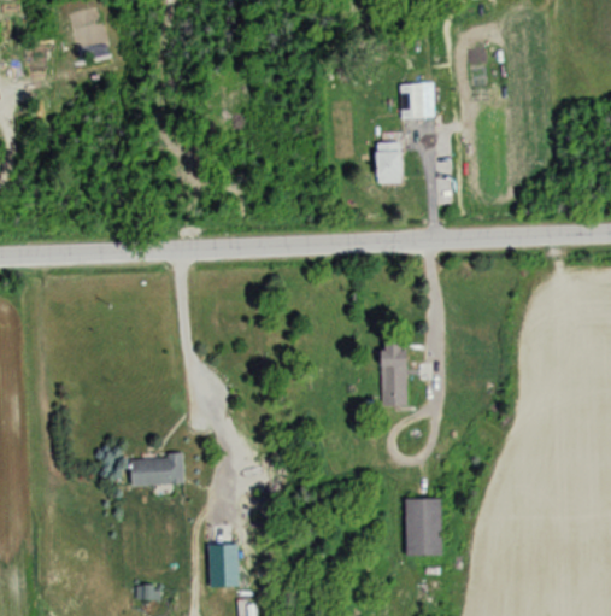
[(426,83),(404,83),(404,117),(426,117),(426,83)]
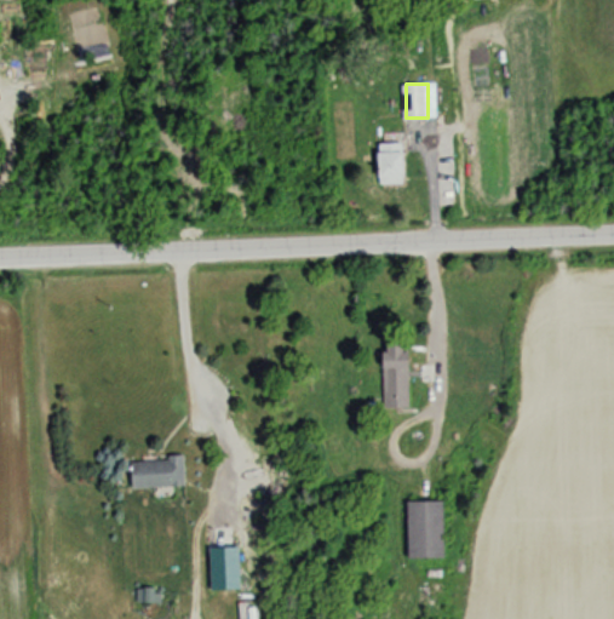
[(377,182),(406,182),(406,143),(377,143),(377,182)]
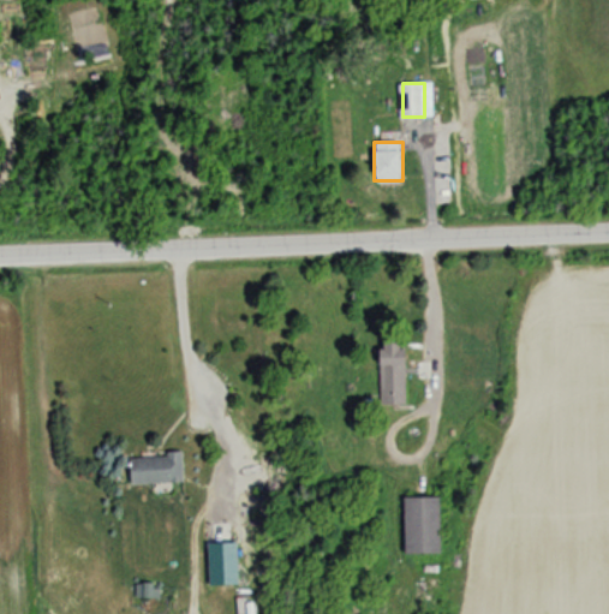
[(378,404),(407,404),(407,339),(378,339),(378,404)]
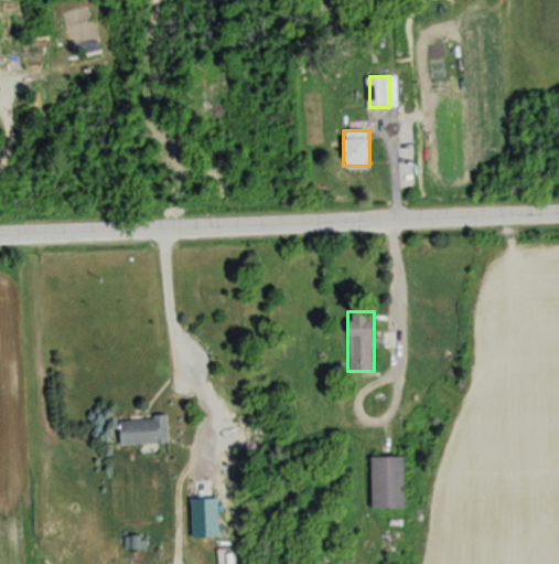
[(119,443),(169,443),(169,417),(119,417),(119,443)]
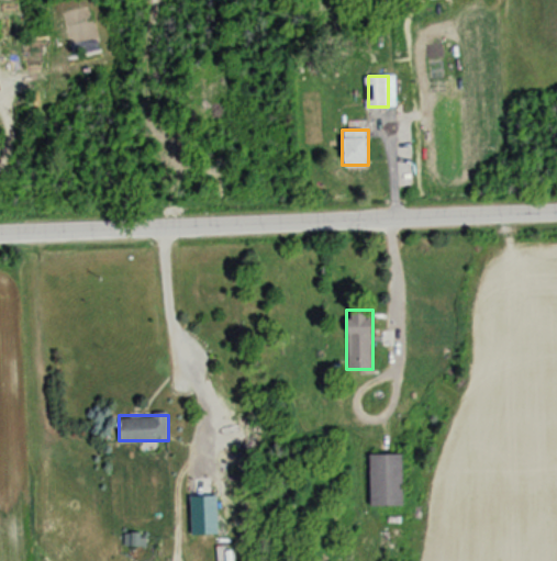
[(404,455),(371,455),(371,506),(404,506),(404,455)]
